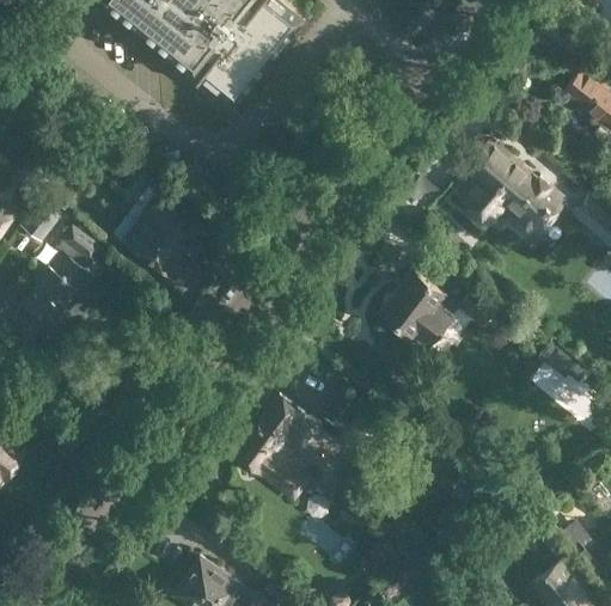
[(202,54),(208,60),(256,0),(105,0),(190,68),(202,54)]
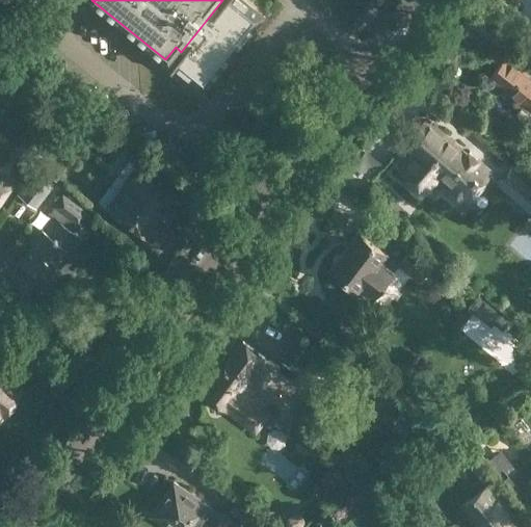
[(226,0),(170,69),(171,71),(176,66),(204,87),(260,19),(236,0),(226,0)]
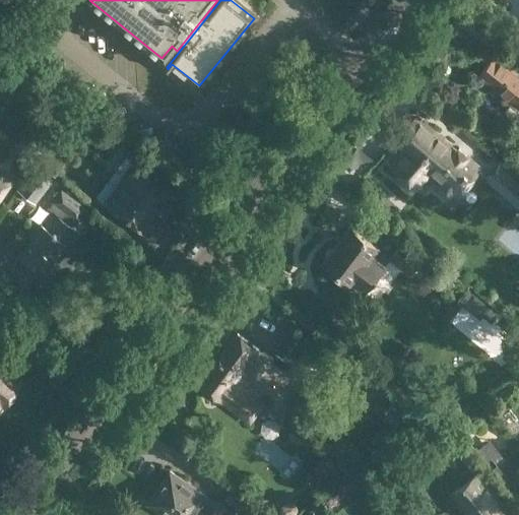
[(518,82),(493,62),(479,78),(507,101),(503,106),(518,118),(518,82)]
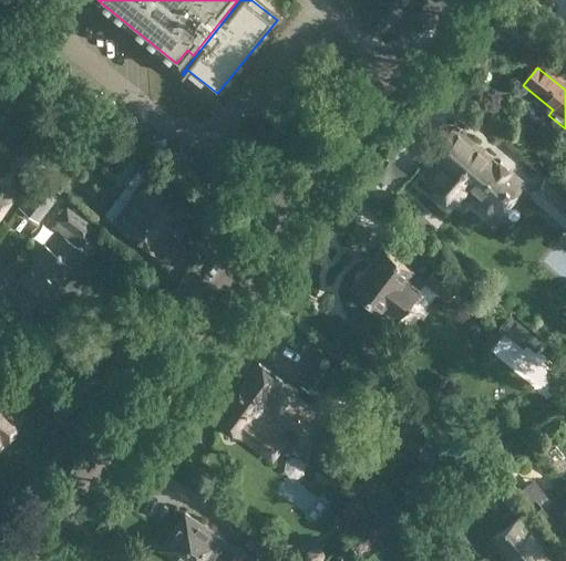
[(498,165),(455,127),(428,159),(438,168),(423,185),(454,213),(469,196),(477,204),(473,208),(489,222),(493,217),(497,220),(527,186),(501,163),(498,165)]
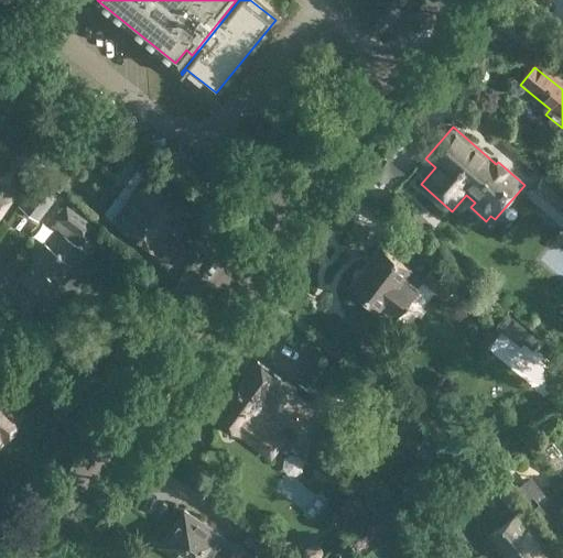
[(56,186),(69,168),(55,156),(42,174),(56,186)]
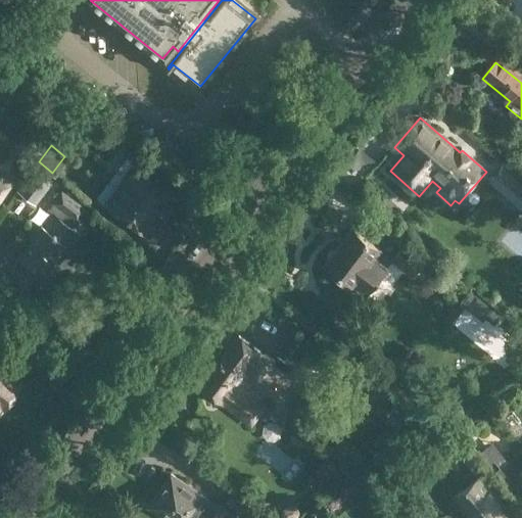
[(156,179),(151,181),(136,170),(137,168),(127,160),(111,181),(163,221),(178,200),(163,190),(162,184),(156,179)]
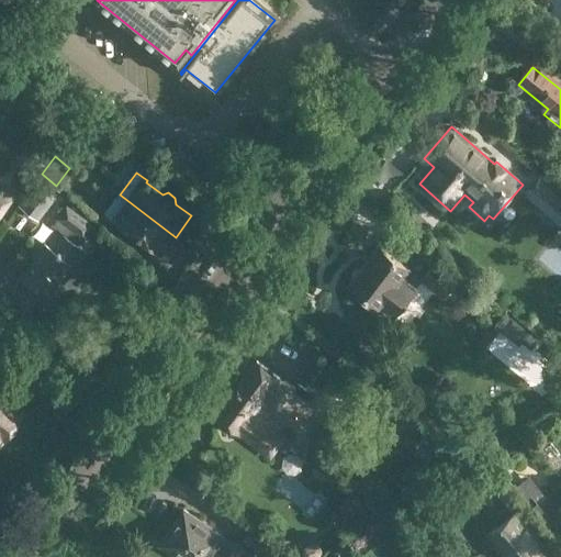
[(527,199),(560,230),(560,195),(545,180),(527,199)]
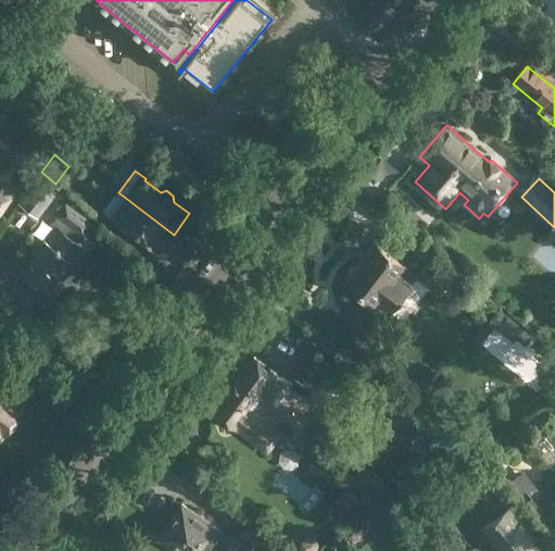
[(38,223),(55,200),(36,185),(19,208),(38,223)]
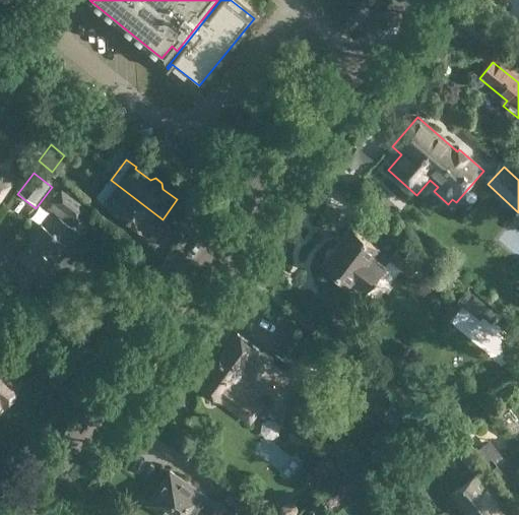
[(0,203),(11,186),(1,179),(0,180),(0,203)]
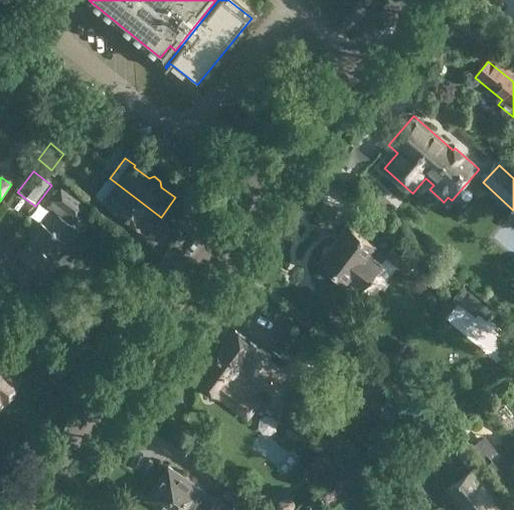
[(161,217),(110,178),(95,199),(105,206),(106,205),(124,219),(122,223),(135,233),(138,229),(147,236),(150,232),(154,232),(158,227),(157,223),(161,217)]
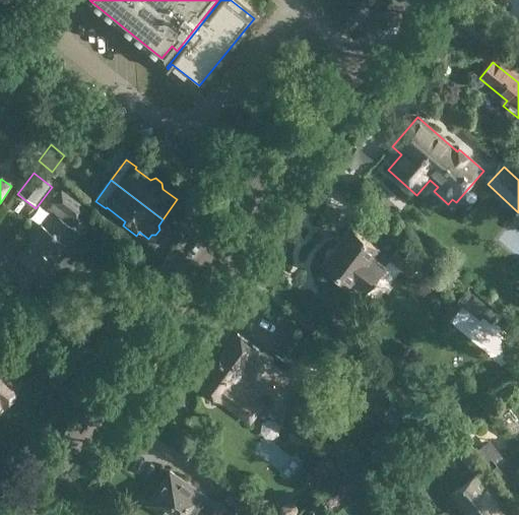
[(20,259),(17,264),(25,270),(30,267),(42,277),(52,263),(57,266),(80,236),(72,229),(75,224),(77,227),(88,212),(61,193),(51,206),(53,207),(49,211),(54,215),(44,229),(43,228),(19,259),(20,259)]
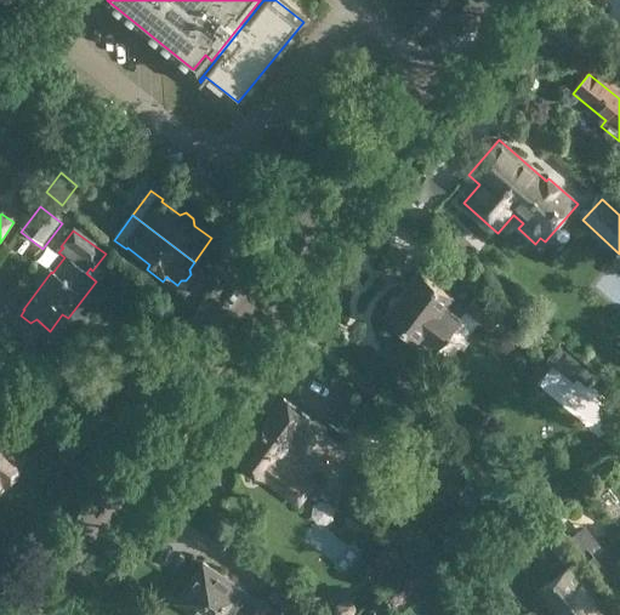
[(454,267),(438,286),(450,296),(449,299),(466,312),(484,291),(454,267)]
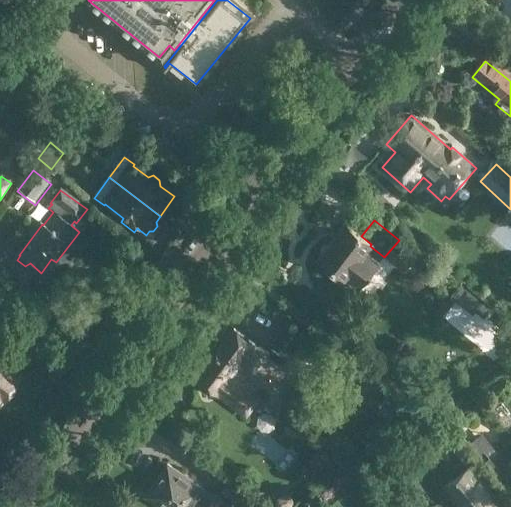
[(361,236),(345,224),(328,247),(324,248),(320,253),(321,257),(318,261),(330,270),(326,276),(340,286),(345,280),(359,291),(379,264),(364,254),(370,246),(371,244),(361,236)]
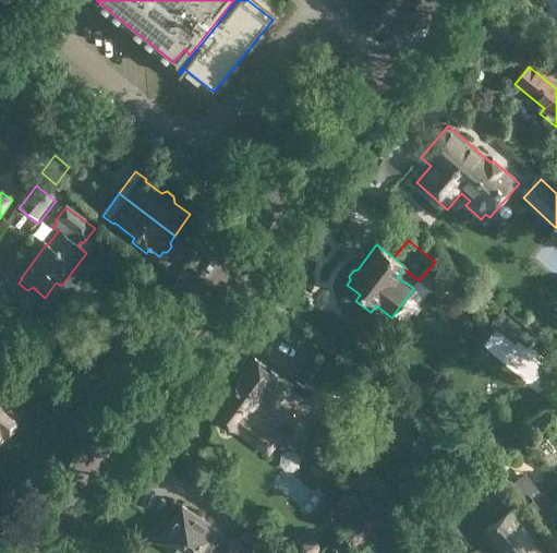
[(419,280),(418,283),(439,300),(457,278),(436,261),(435,262),(419,280)]
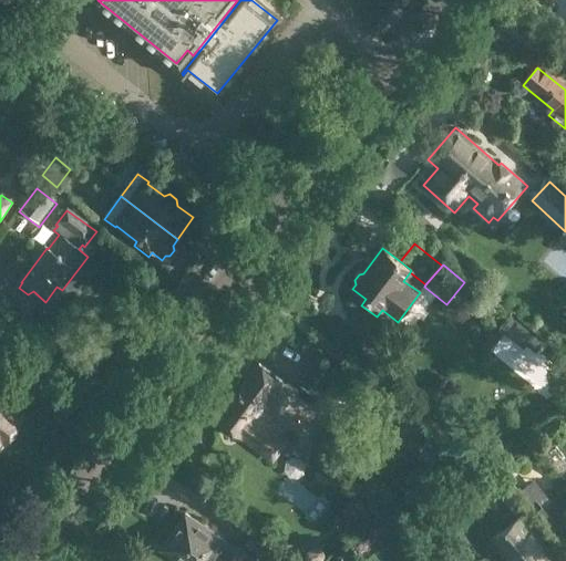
[(166,294),(157,282),(150,288),(150,294),(154,301),(166,294)]
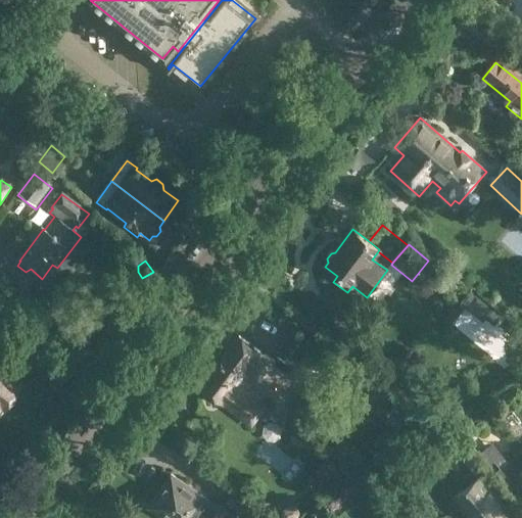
[(494,329),(502,320),(493,313),(486,322),(494,329)]
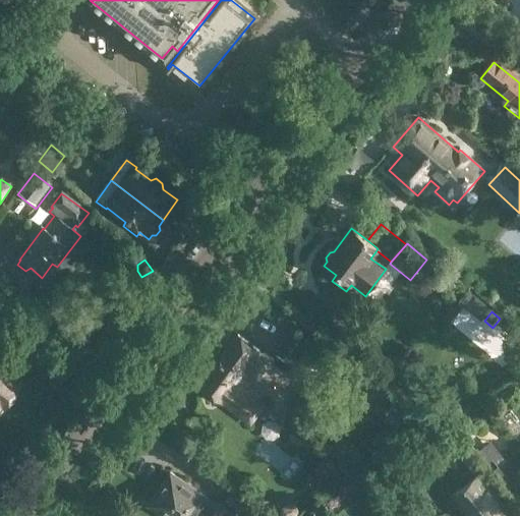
[(196,388),(238,420),(254,398),(236,384),(243,375),(249,380),(267,357),(236,335),(221,355),(218,354),(209,366),(211,368),(196,388)]
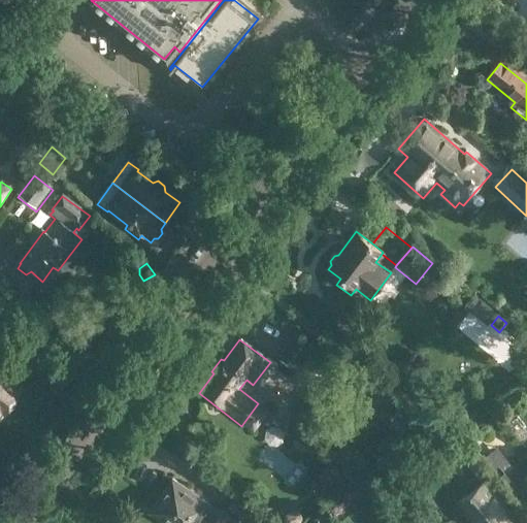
[(313,355),(296,376),(315,391),(331,370),(313,355)]
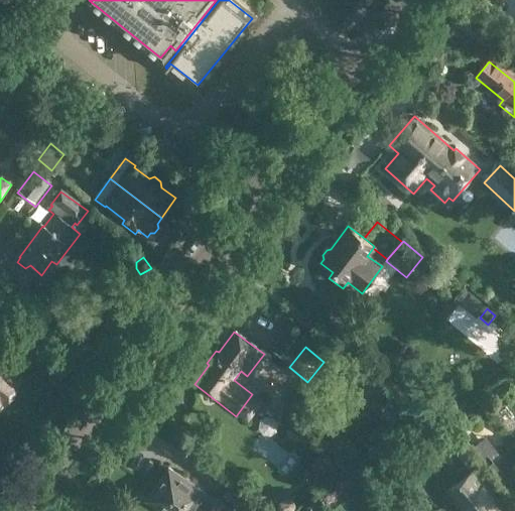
[(0,416),(25,382),(13,375),(16,370),(0,357),(0,416)]
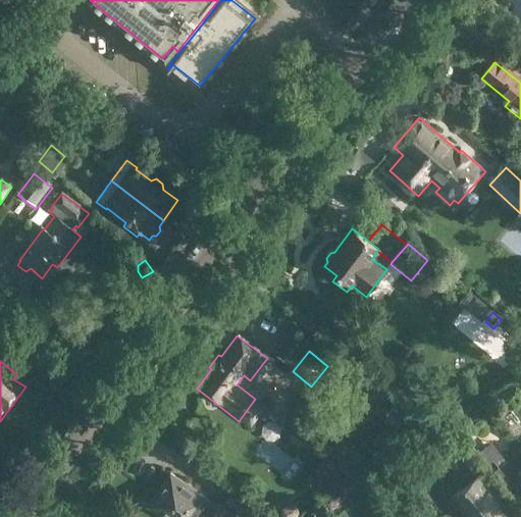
[(468,441),(477,433),(468,421),(459,429),(468,441)]
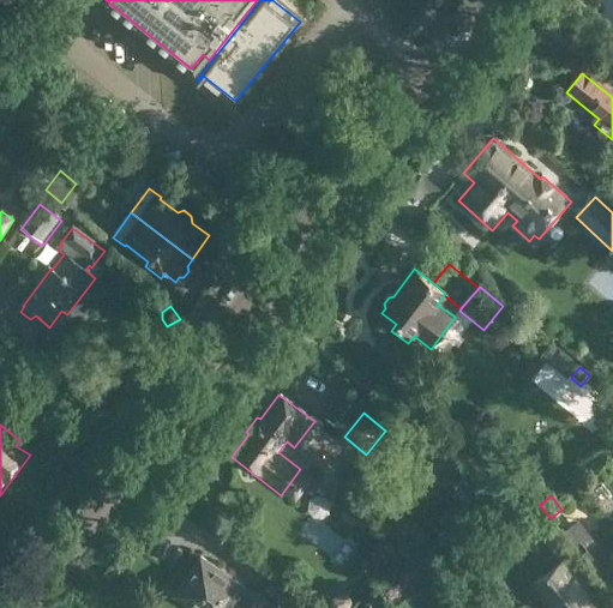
[(522,518),(551,555),(566,543),(538,506),(522,518)]
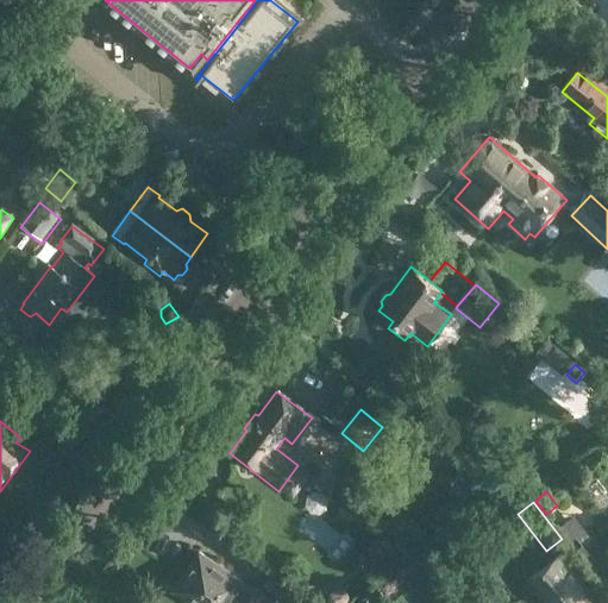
[(593,541),(578,553),(585,563),(600,552),(593,541)]
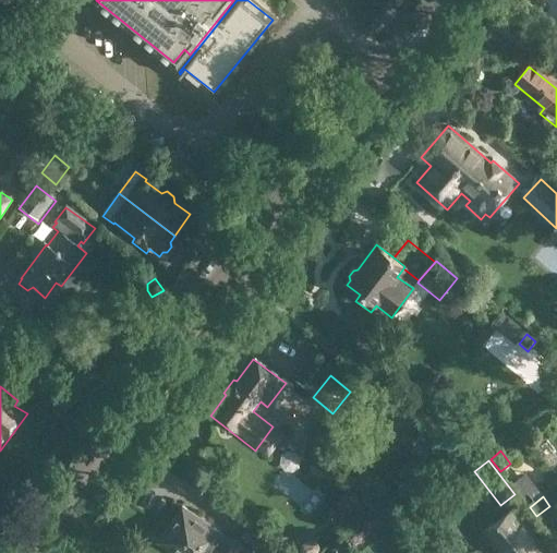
[(245,552),(182,509),(158,545),(168,552),(245,552)]
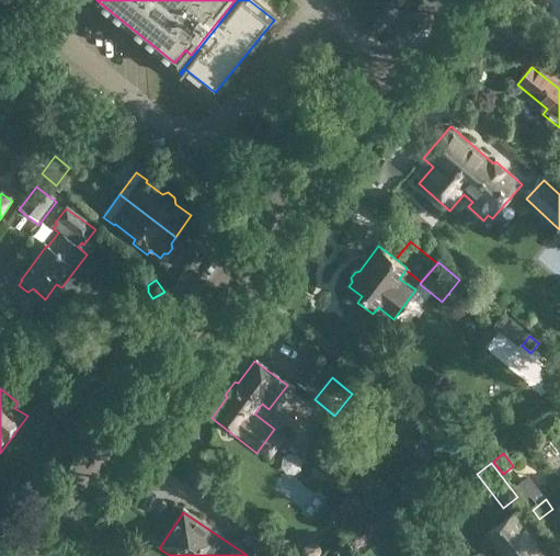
[(551,555),(516,512),(483,539),(496,555),(551,555)]
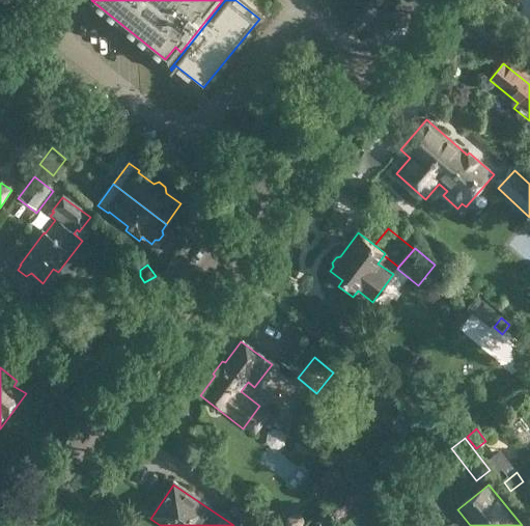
[(239,501),(230,515),(246,525),(255,511),(239,501)]
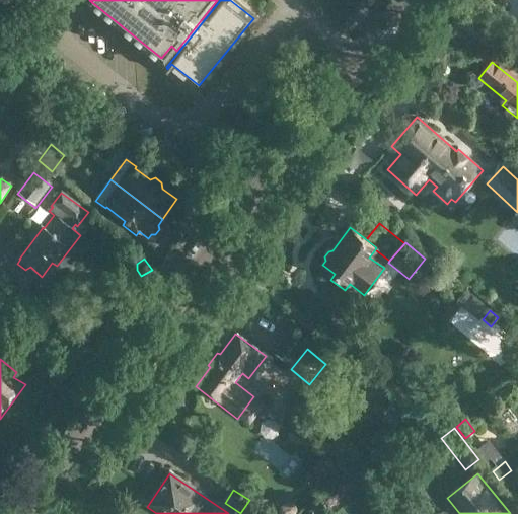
[(388,501),(397,513),(402,513),(409,508),(397,494),(388,501)]
